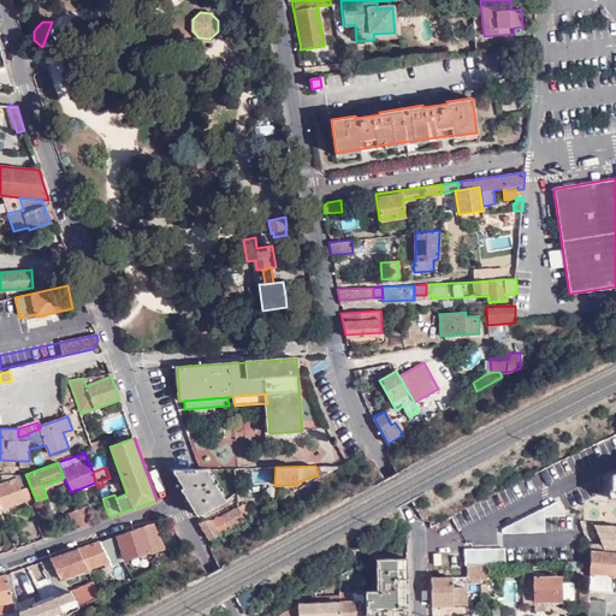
[(199,469),(171,471),(182,487),(181,489),(196,514),(225,501),(206,469),(199,469)]
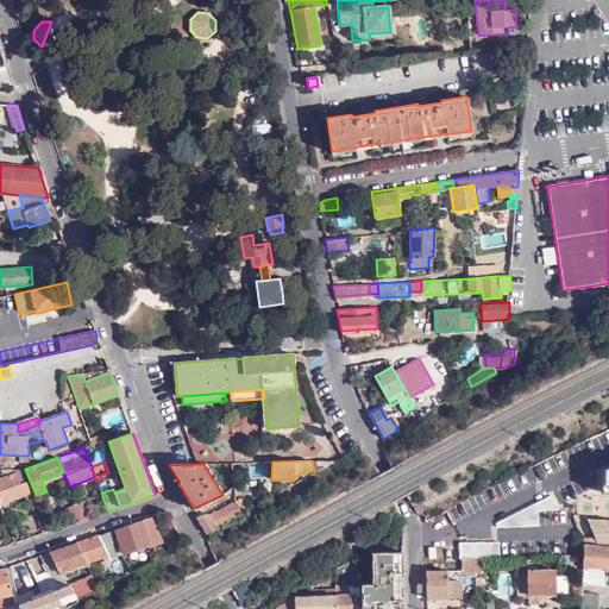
[(0,502),(0,503),(31,491),(25,477),(19,479),(17,472),(0,478),(0,502)]
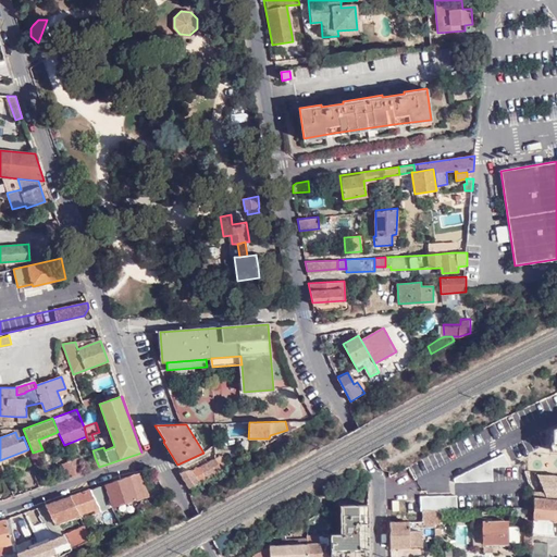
[(214,458),(221,470),(227,467),(222,455),(214,458)]
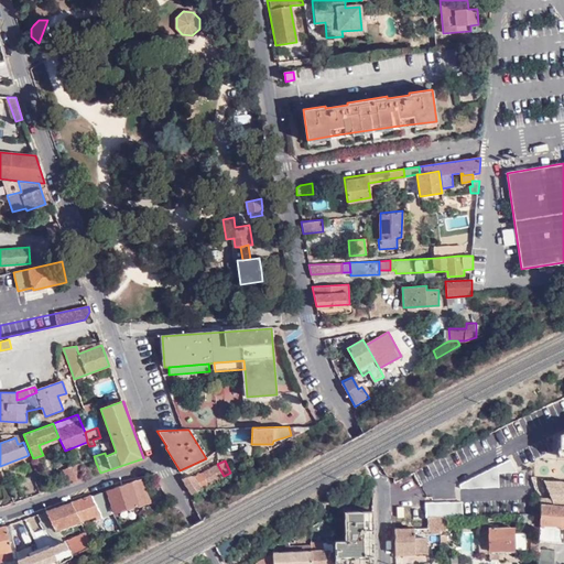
[(77,481),(85,478),(78,464),(71,466),(77,481)]
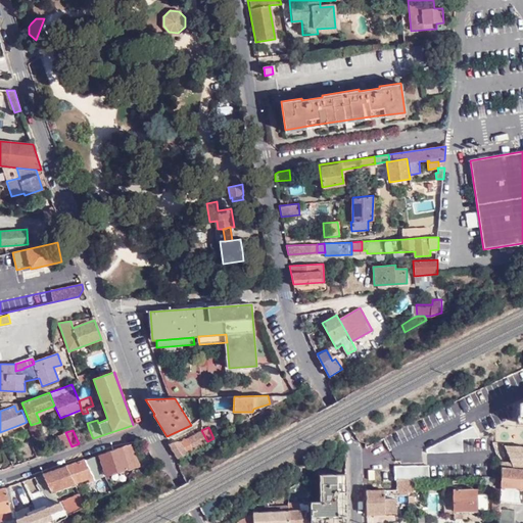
[(176,456),(179,458),(207,441),(201,430),(179,442),(178,441),(168,443),(173,452),(176,456)]
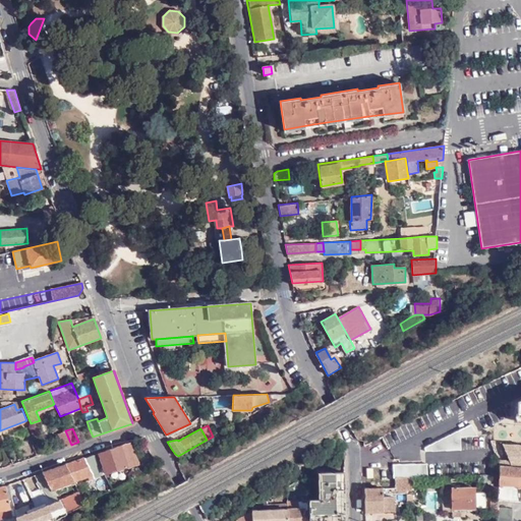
[(62,448),(71,445),(65,430),(57,433),(62,448)]
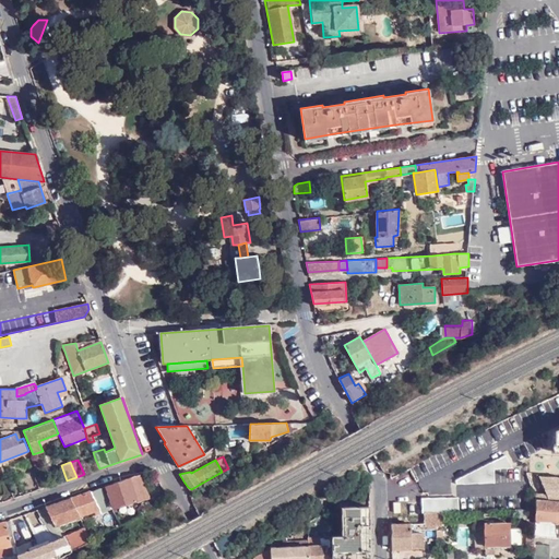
[(39,489),(45,487),(39,474),(34,475),(39,489)]
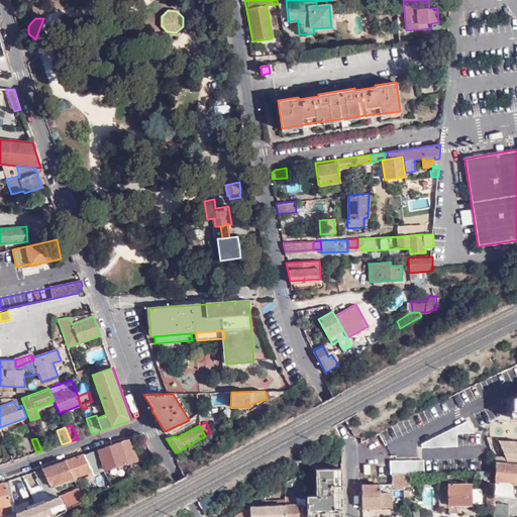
[(135,460),(128,438),(119,442),(127,463),(135,460)]
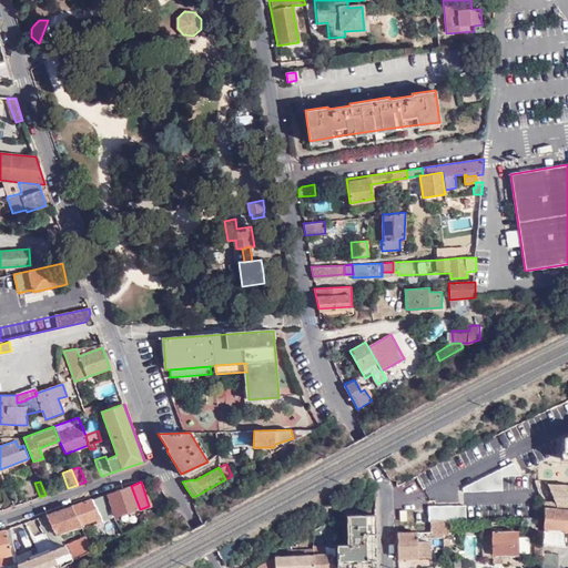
[(567,485),(536,482),(539,492),(567,494),(567,485)]
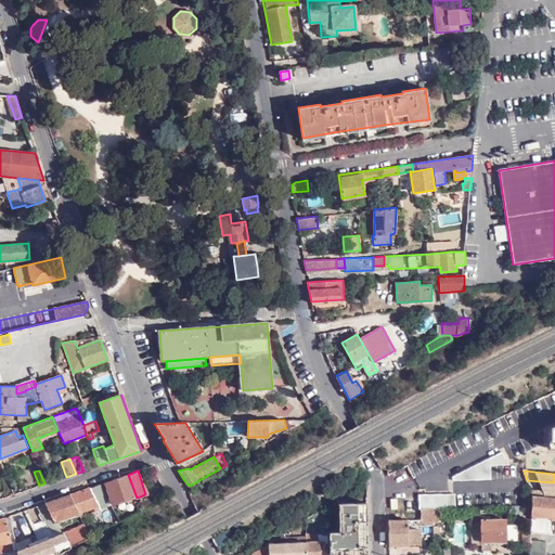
[(121,521),(129,517),(121,503),(137,498),(128,475),(101,483),(106,494),(121,521)]
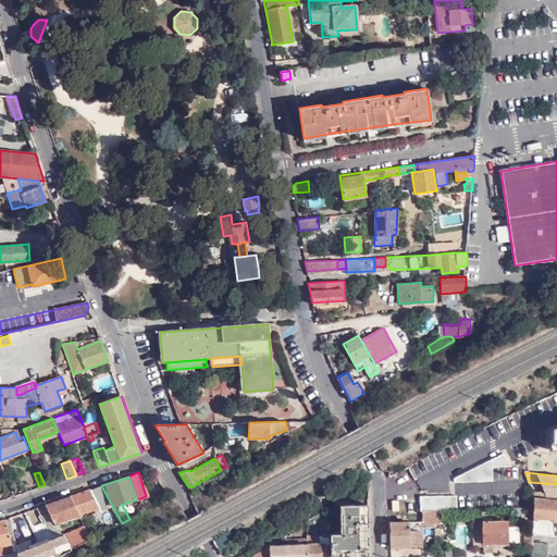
[(556,484),(529,482),(534,496),(556,497),(556,484)]
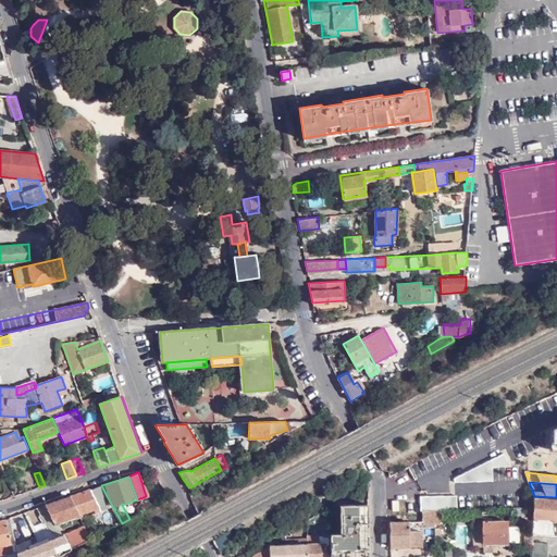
[(97,499),(107,496),(101,485),(70,496),(71,496),(79,515),(100,507),(97,499)]
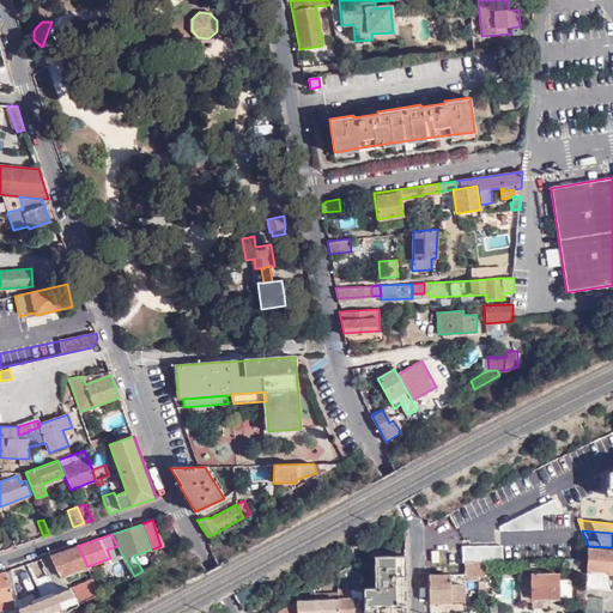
[(87,566),(78,546),(50,557),(60,575),(87,566)]
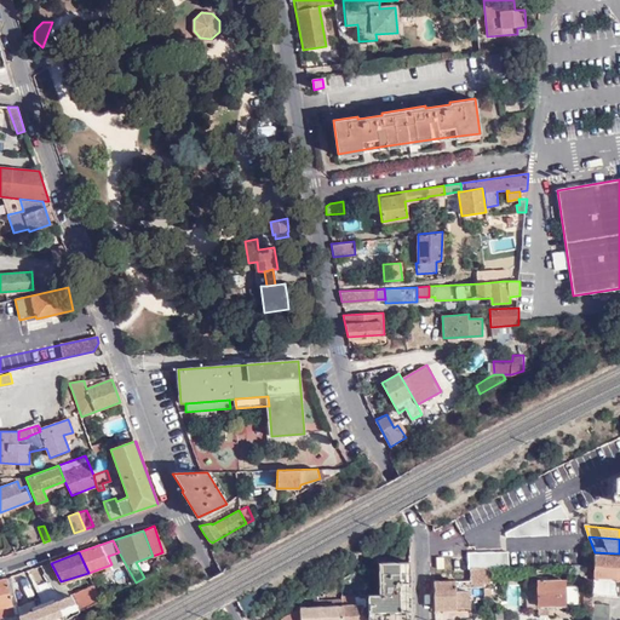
[(595,563),(595,566),(593,595),(619,597),(619,592),(619,556),(596,554),(595,556),(595,563)]
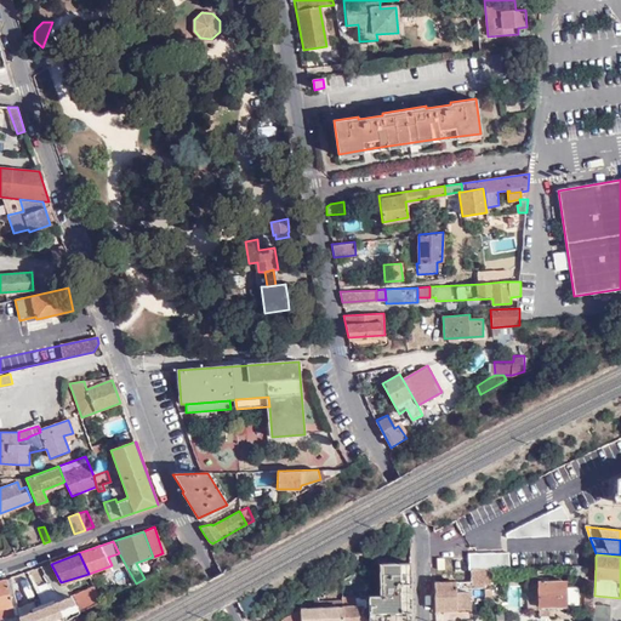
[(469,581),(469,562),(446,562),(446,581),(469,581)]
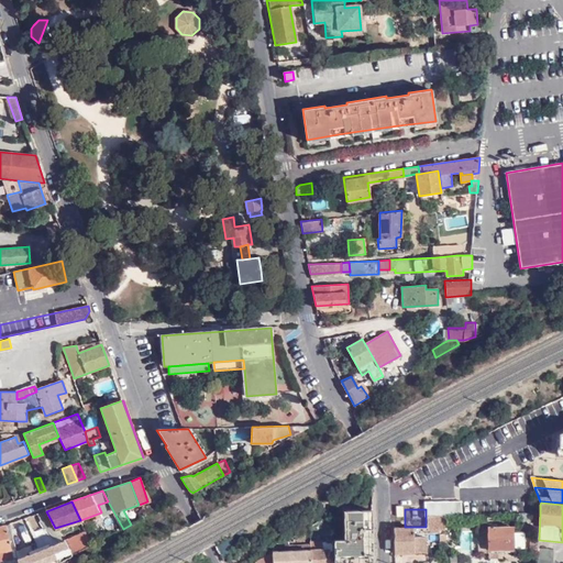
[(368,562),(373,559),(372,511),(346,511),(348,540),(334,540),(334,562),(368,562)]
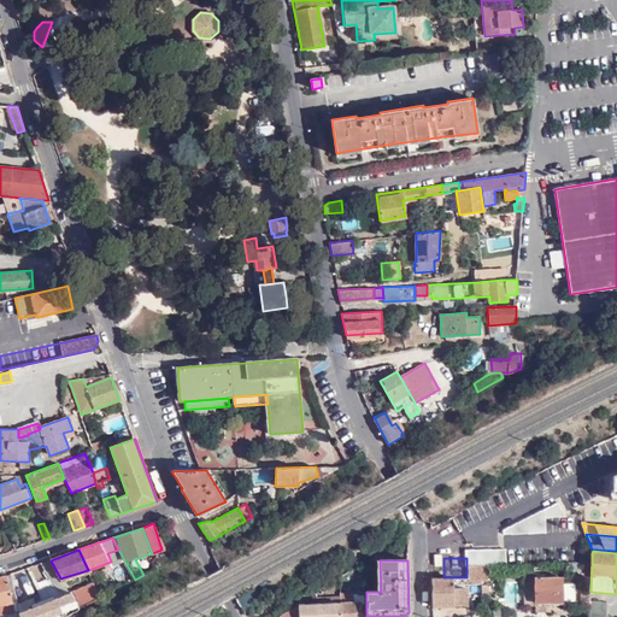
[(43,564),(29,570),(37,592),(53,586),(43,564)]
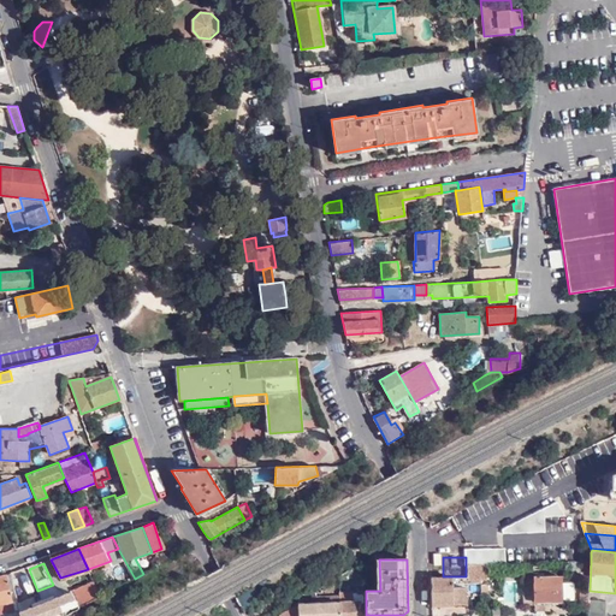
[(485,563),(472,564),(471,566),(471,576),(483,576),(486,576),(485,563)]
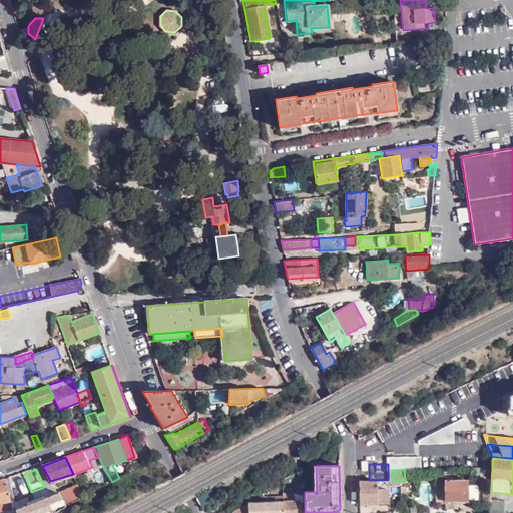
[(6,478),(0,480),(0,503),(10,501),(6,478)]
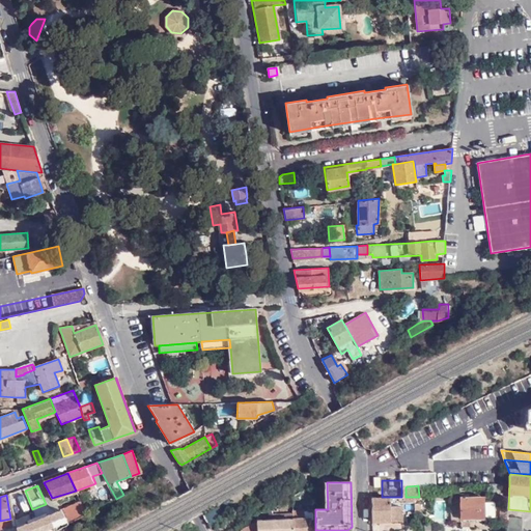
[(494,518),(494,502),(482,501),(482,496),(458,496),(458,516),(494,518)]
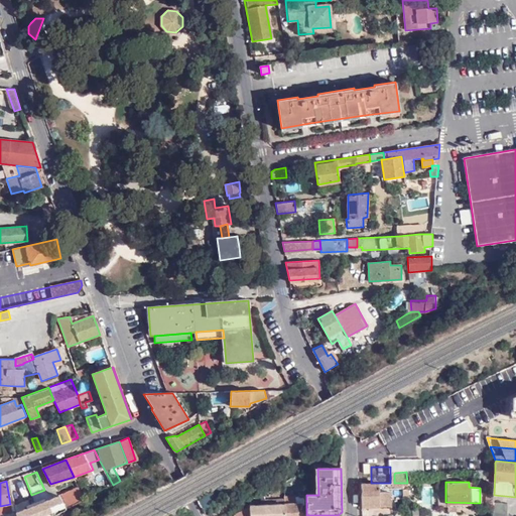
[(379,483),(362,484),(362,501),(362,507),(391,505),(390,483),(379,483)]
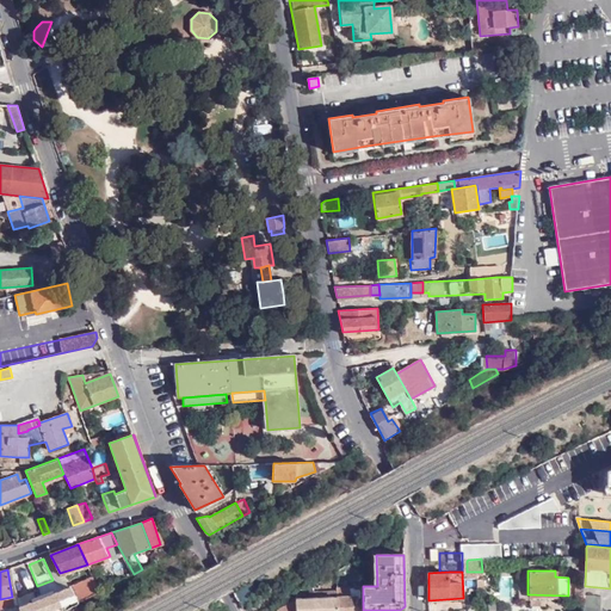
[(81,602),(103,591),(94,576),(71,585),(81,602)]
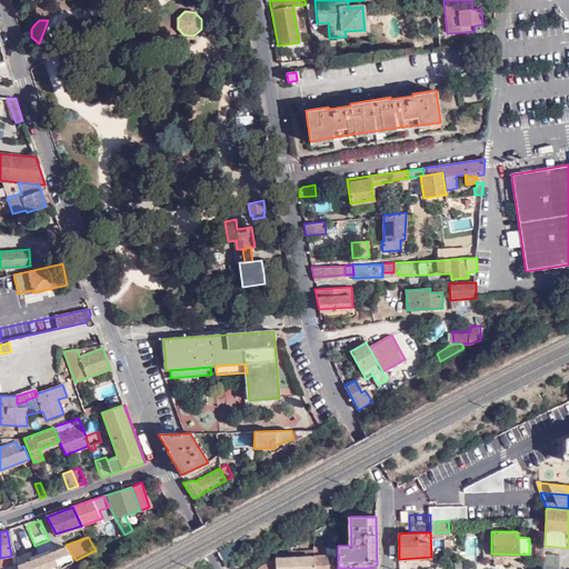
[(13,568),(65,568),(72,566),(65,547),(13,567),(13,568)]
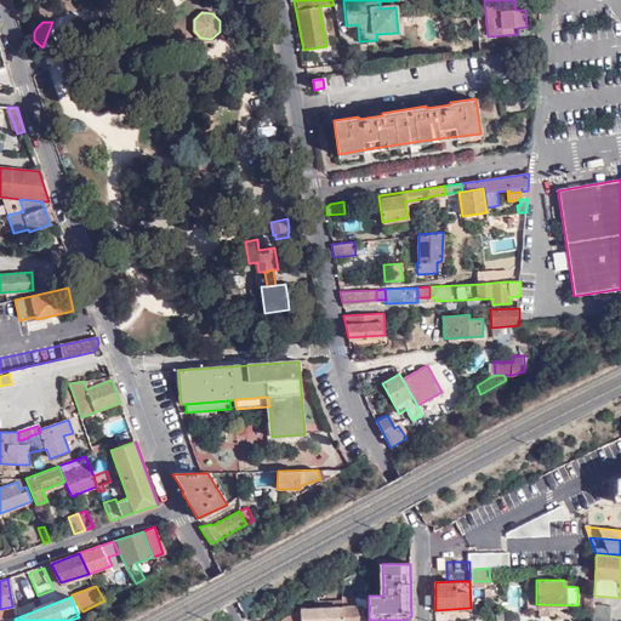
[(347,599),(342,599),(342,608),(342,620),(363,620),(363,607),(347,608),(347,599)]
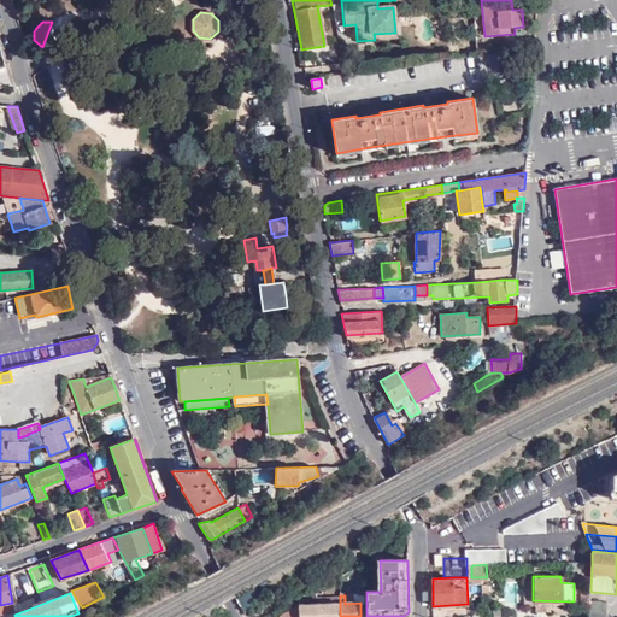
[(589,601),(588,616),(606,616),(607,603),(589,601)]
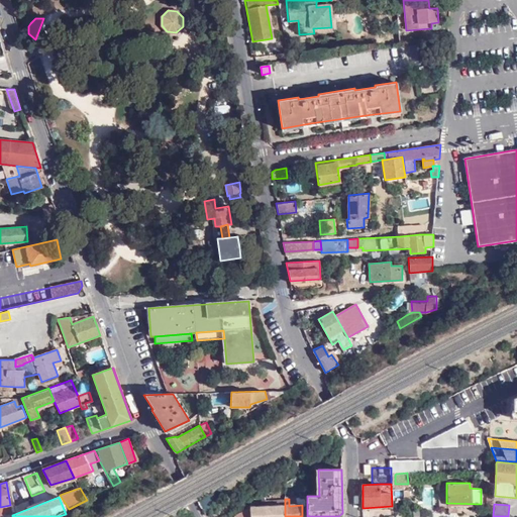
[(10,505),(0,507),(0,515),(12,512),(10,505)]
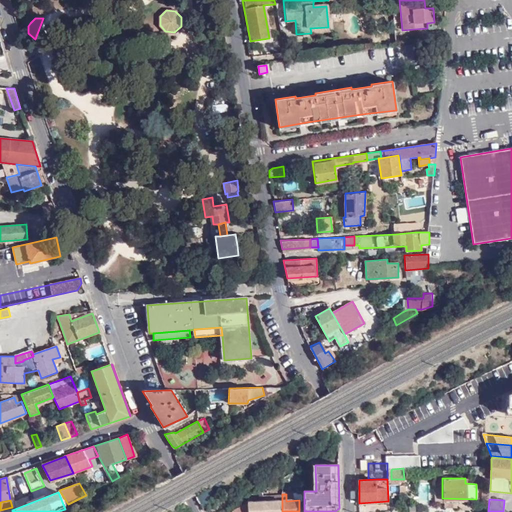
[(231,511),(282,511),(282,501),(248,502),(231,511)]
